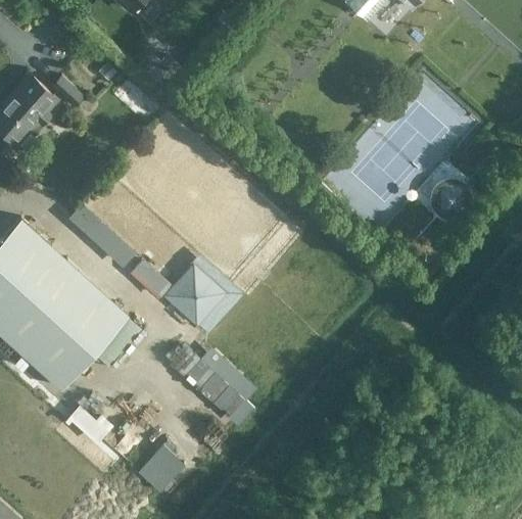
[(115,0),(130,12),(139,0),(115,0)]
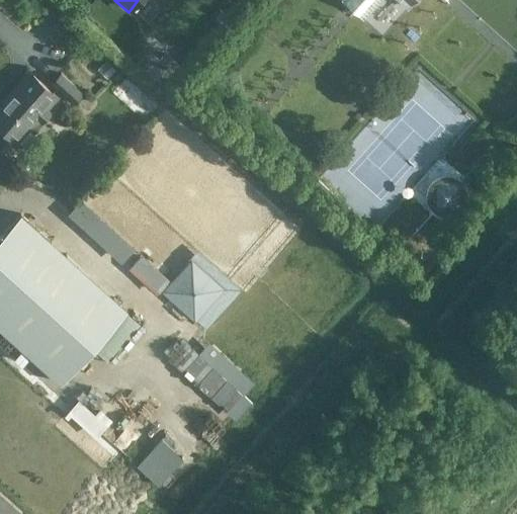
[(336,0),(381,40),(389,32),(417,0),(437,0),(446,6),(451,0),(336,0)]
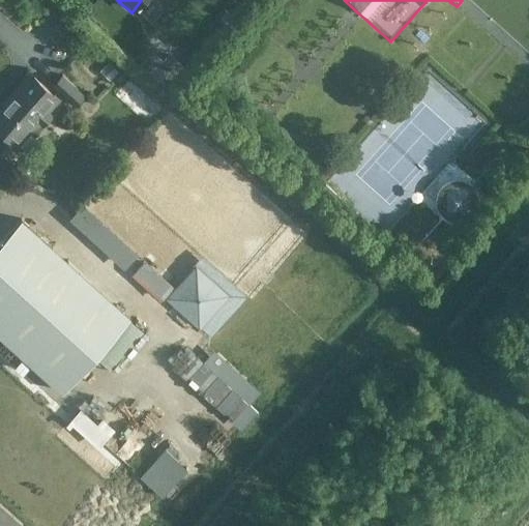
[(167,86),(179,69),(152,49),(139,65),(167,86)]
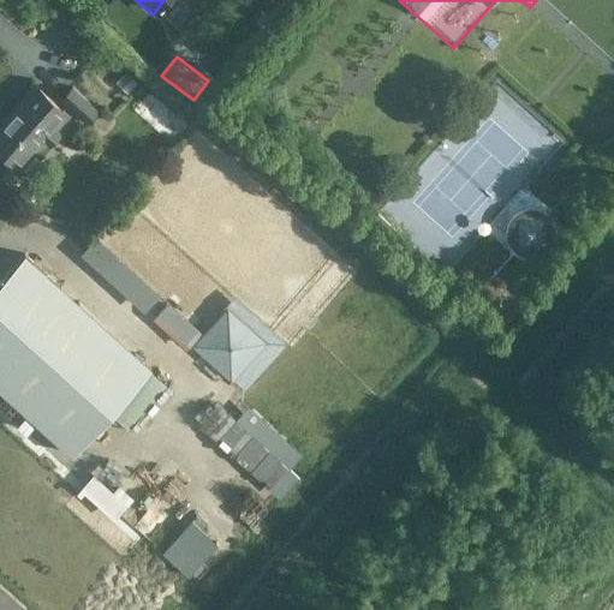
[(31,96),(0,131),(0,156),(19,174),(42,149),(47,154),(55,144),(51,141),(64,125),(31,96)]
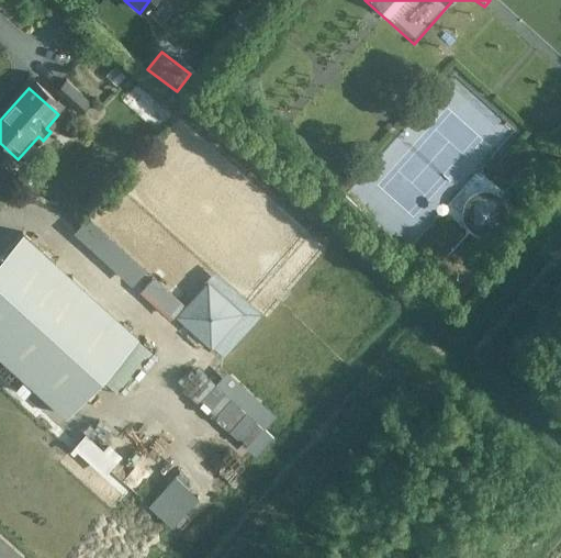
[(78,119),(88,109),(66,88),(56,98),(78,119)]
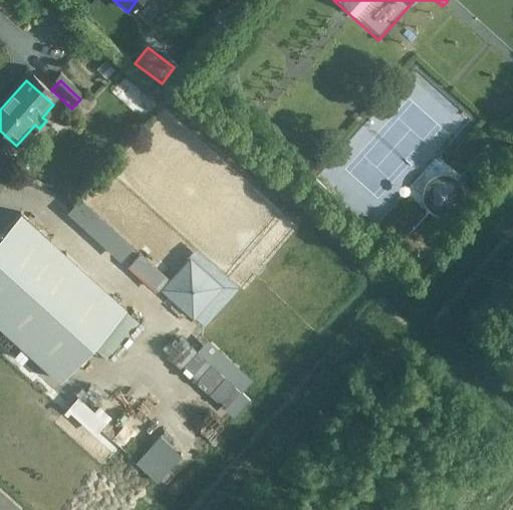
[(119,261),(133,247),(81,198),(67,213),(119,261)]
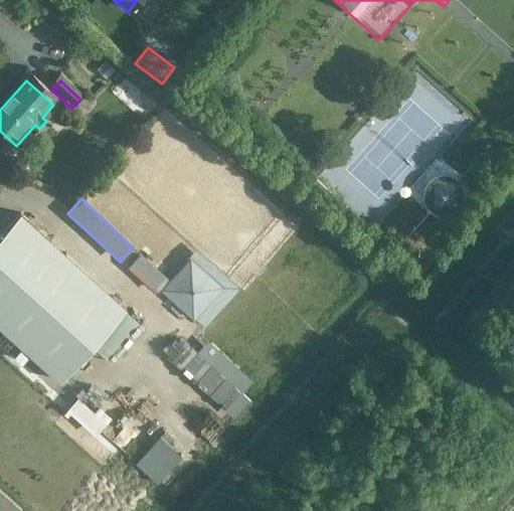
[(20,216),(0,237),(0,330),(59,384),(125,312),(20,216)]
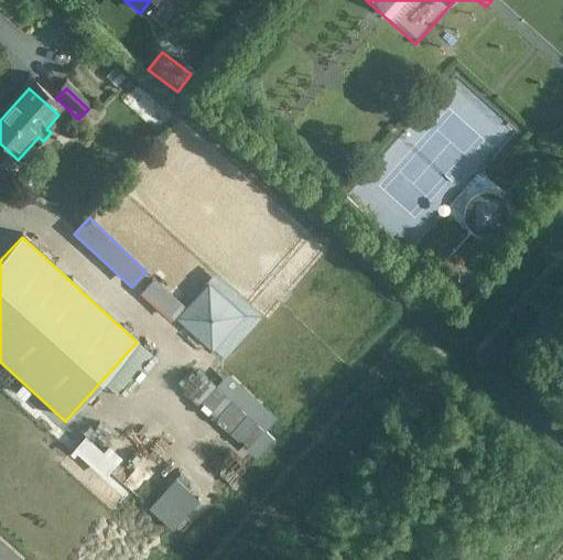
[(208,287),(177,321),(212,353),(242,318),(208,287)]
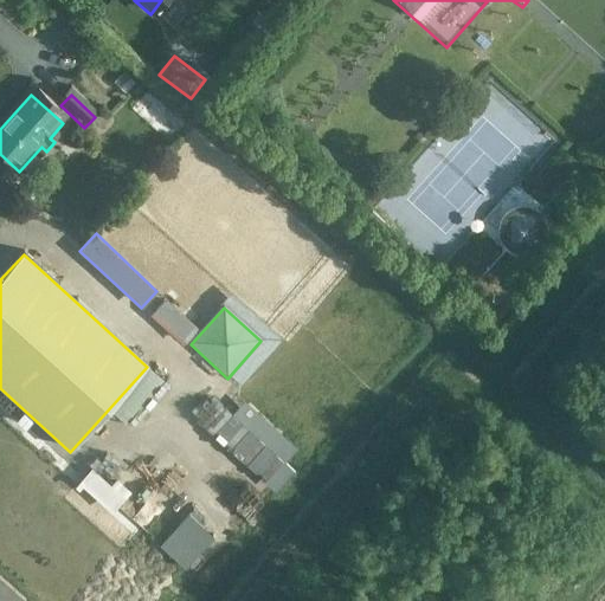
[(244,402),(212,438),(274,495),(294,473),(284,464),(297,451),(244,402)]
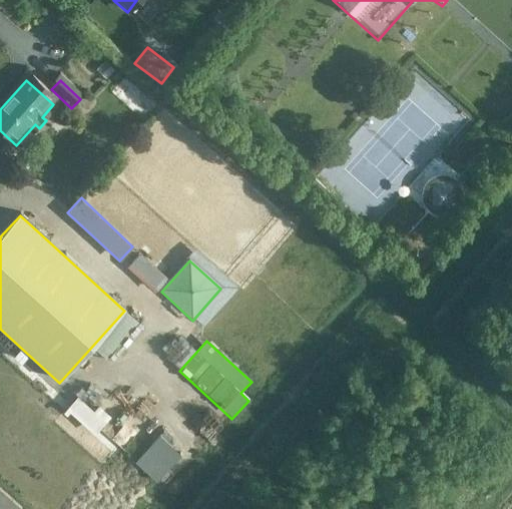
[(155,485),(181,457),(159,437),(133,465),(155,485)]
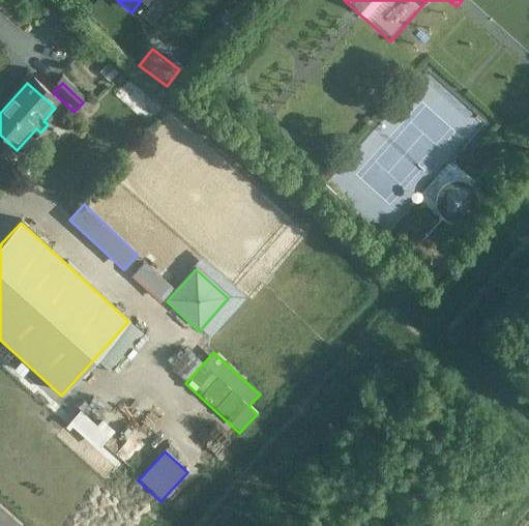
[(20,525),(0,507),(0,525),(20,525)]
